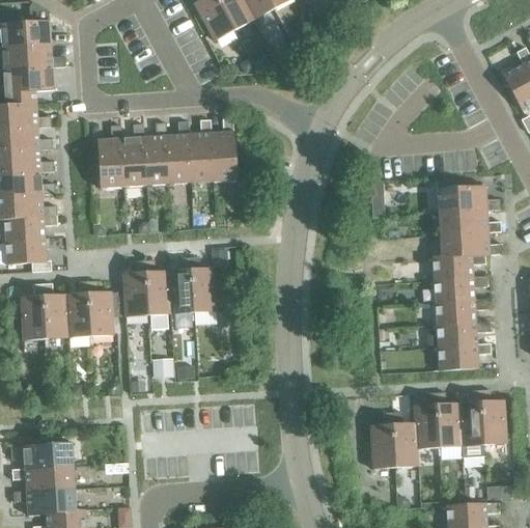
[(1,23),(2,47),(47,44),(47,45),(51,45),(49,9),(32,0),(29,6),(30,22),(1,23)]
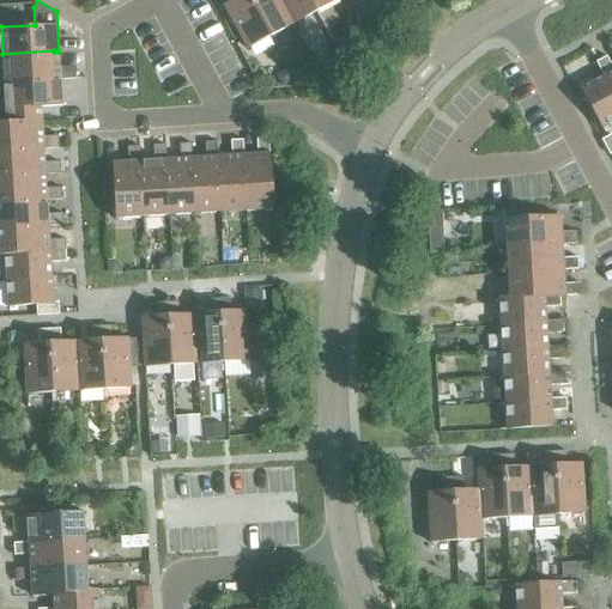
[(271,34),(253,0),(229,0),(224,2),(247,46),(271,34)]
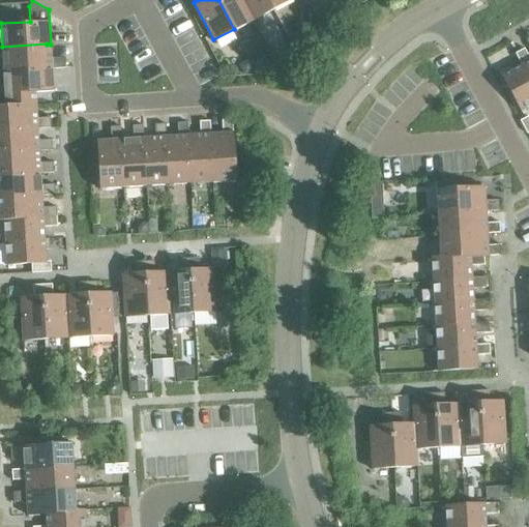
[(218,0),(234,29),(254,18),(243,0),(218,0)]
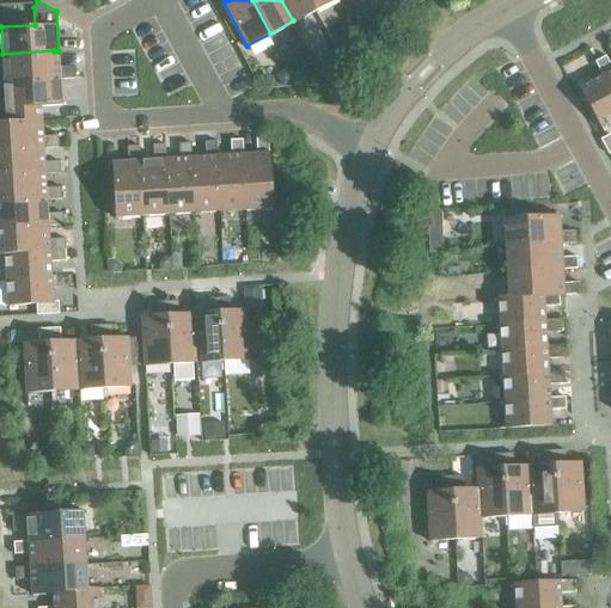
[(281,0),(293,20),(316,8),(311,0),(281,0)]
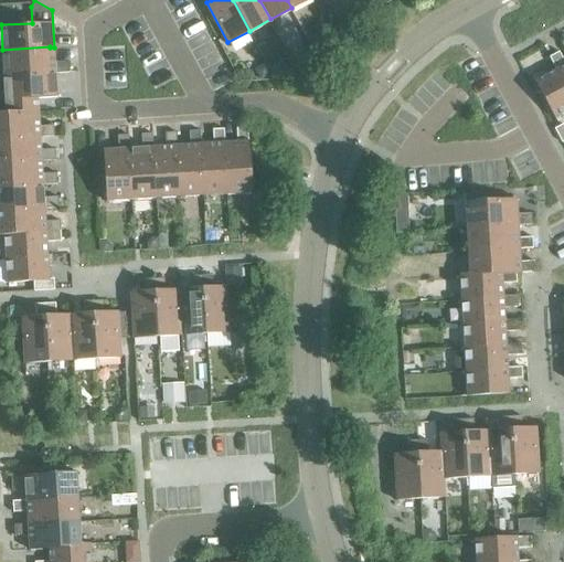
[(342,16),(330,22),(336,30),(348,23),(342,16)]
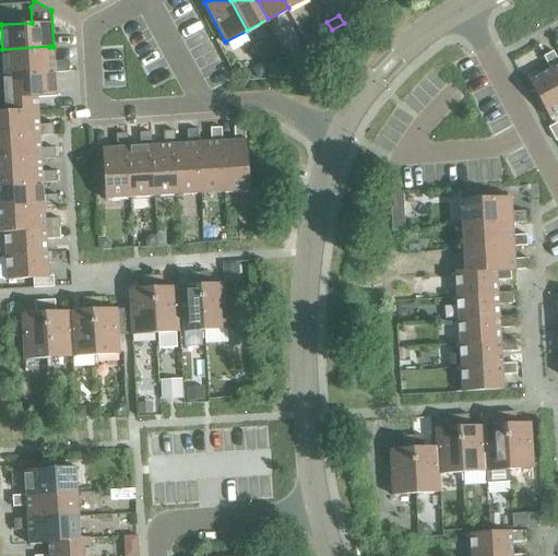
[(2,49),(3,72),(50,70),(55,70),(69,69),(68,58),(55,59),(54,47),(49,47),(49,46),(2,49)]
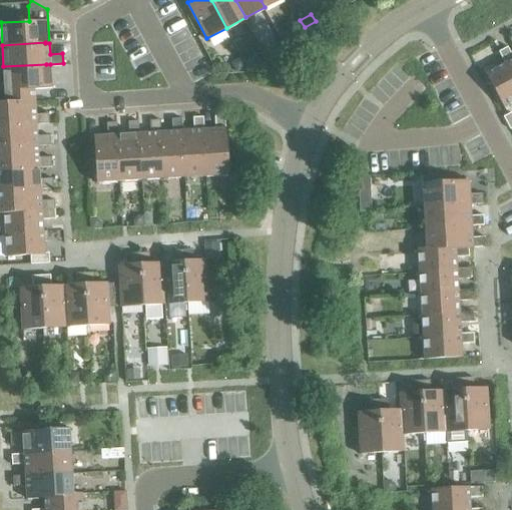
[(498,49),(504,61),(505,60),(511,72),(511,53),(507,44),(498,49)]
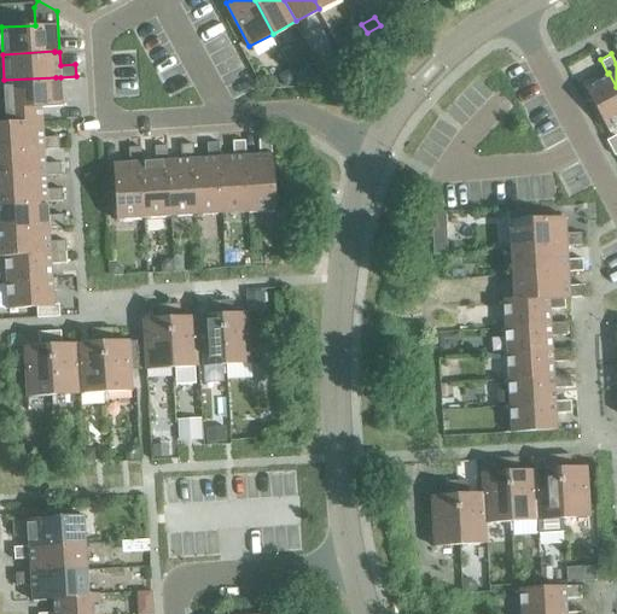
[(308,64),(296,71),(302,82),(314,76),(308,64)]
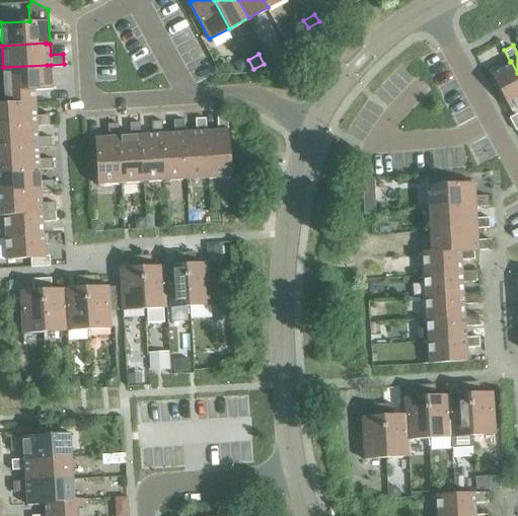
[(243,56),(233,61),(239,71),(248,66),(243,56)]
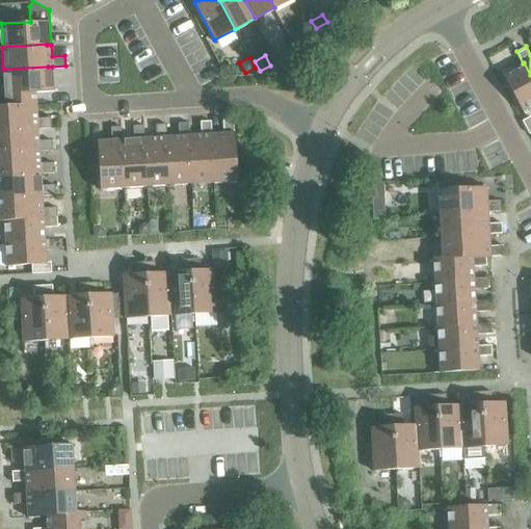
[(530,75),(524,62),(523,63),(512,69),(510,64),(501,70),(523,109),(530,104),(530,75)]
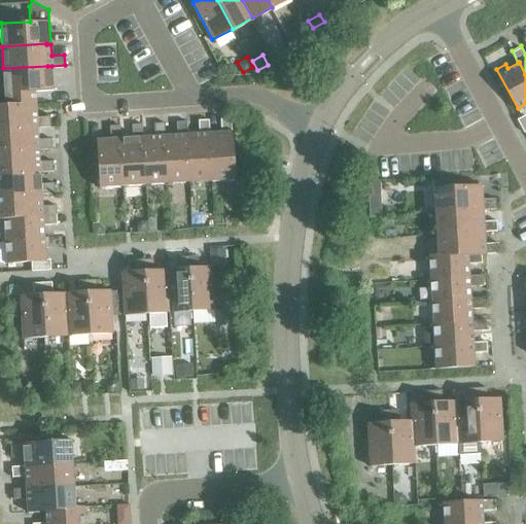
[(3,68),(5,103),(5,104),(32,103),(32,104),(36,103),(35,90),(54,89),(51,66),(47,66),(3,68)]
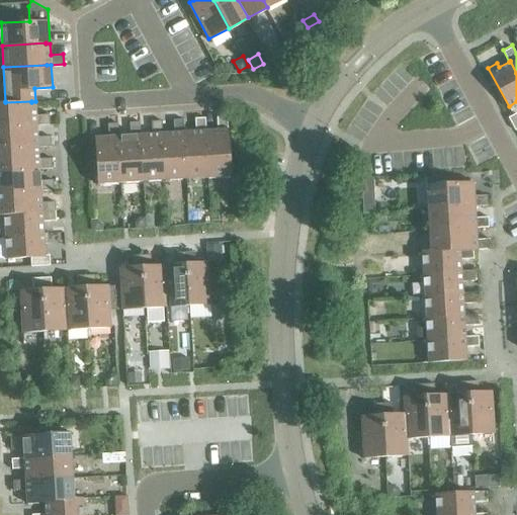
[(0,101),(0,124),(32,122),(32,123),(37,123),(50,122),(49,112),(36,113),(35,101),(31,102),(31,101),(5,102),(5,101),(0,101)]
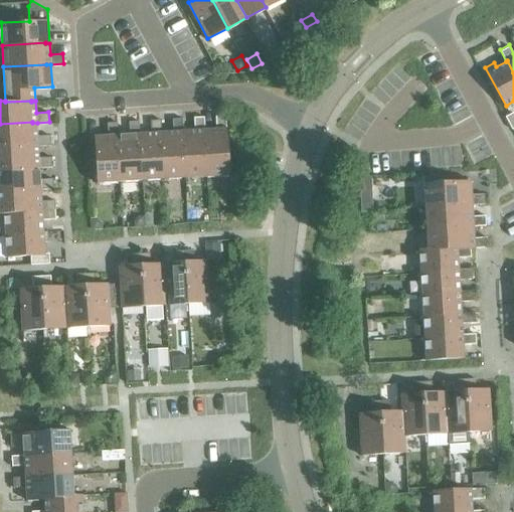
[(505,115),(512,128),(513,127),(513,111),(505,115)]
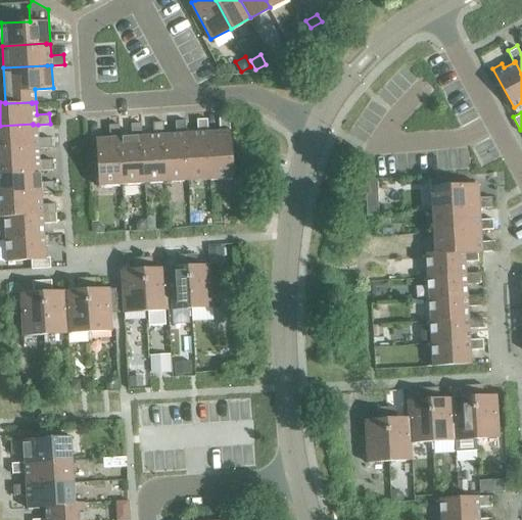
[(220,129),(207,130),(208,134),(207,134),(210,178),(233,177),(229,115),(219,116),(220,129)]
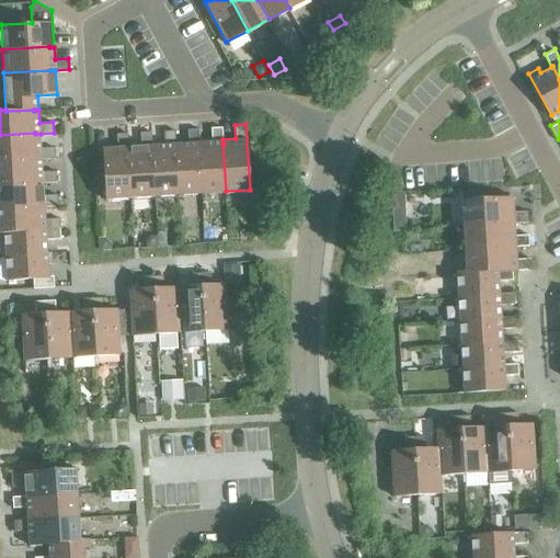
[(212,140),(200,140),(200,146),(198,146),(202,192),(226,191),(223,144),(224,144),(223,139),(223,125),(210,126),(212,140)]
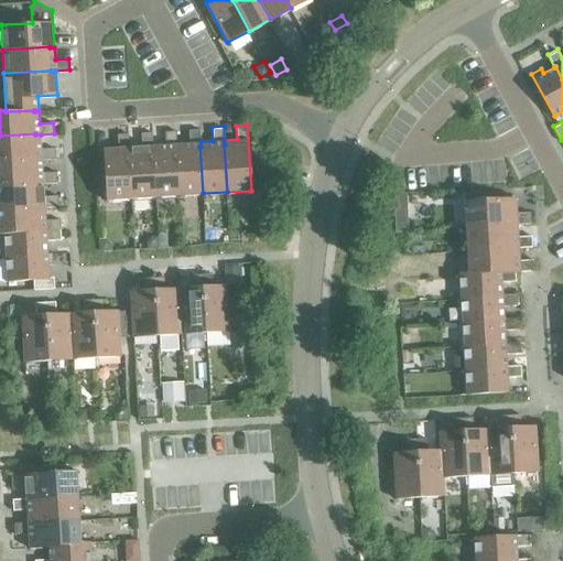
[(190,142),(176,143),(177,148),(176,148),(180,195),(203,193),(199,147),(201,147),(201,141),(199,128),(188,128),(190,142)]
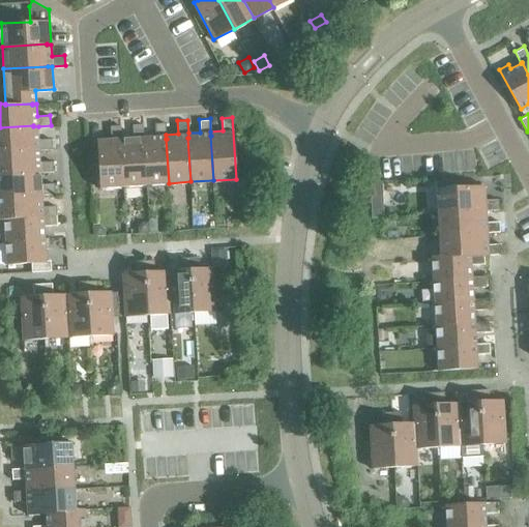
[(155,135),(144,136),(144,140),(143,140),(146,184),(169,183),(166,139),(167,139),(166,135),(165,121),(154,122),(155,135)]
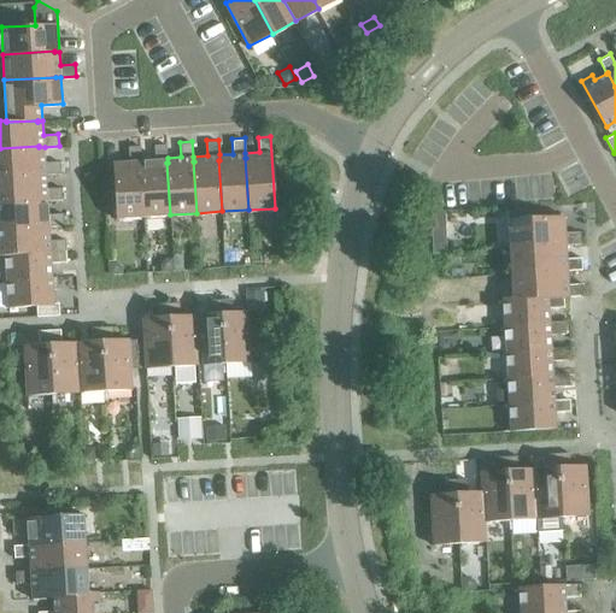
[(156,159),(141,159),(141,165),(144,216),(170,214),(166,163),(168,163),(168,158),(166,142),(154,143),(156,159)]
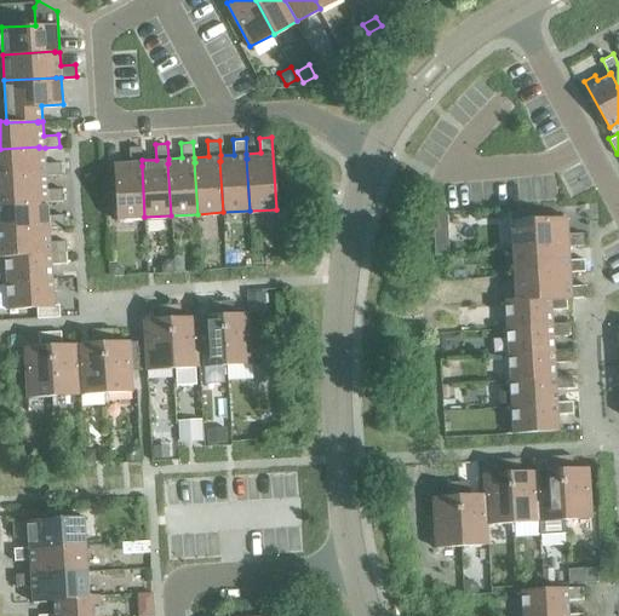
[(142,166),(142,160),(141,145),(129,145),(130,161),(114,162),(118,219),(144,217),(142,166)]
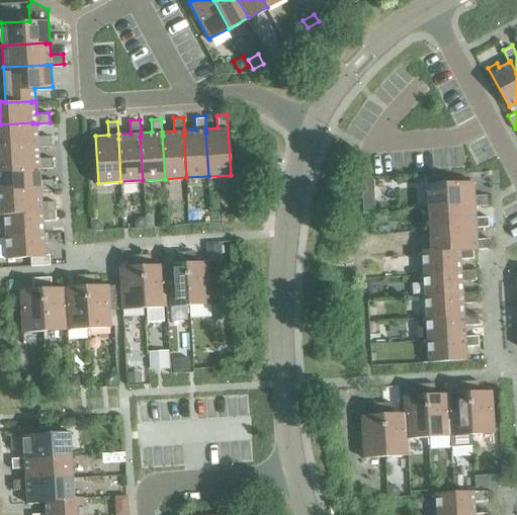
[(0,124),(0,147),(33,145),(33,146),(38,146),(51,145),(51,135),(37,135),(37,123),(32,123),(32,122),(0,124)]
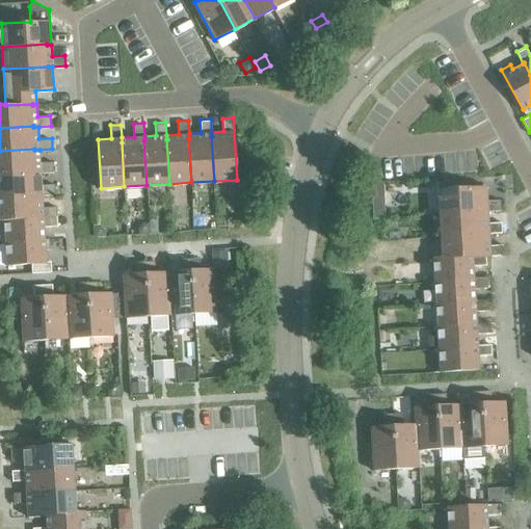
[(0,151),(0,173),(36,172),(41,172),(54,170),(53,160),(41,161),(40,150),(34,150),(34,149),(0,151)]
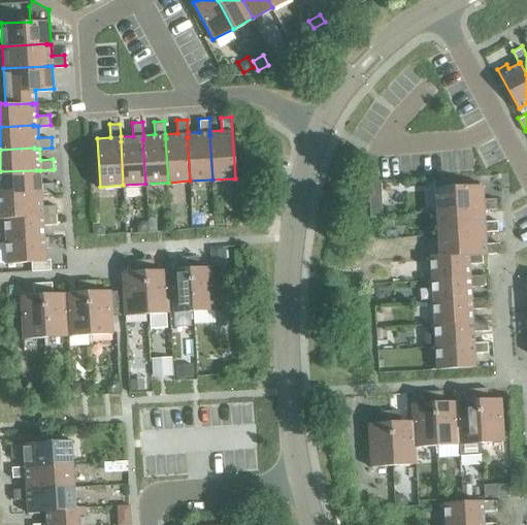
[(0,171),(0,194),(37,192),(37,193),(42,193),(55,192),(54,182),(41,183),(40,170),(36,170),(0,171)]
